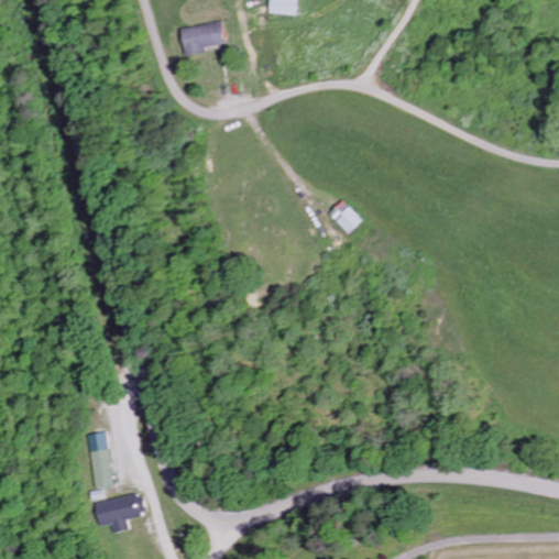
[(264,0),(264,11),(292,12),(293,0),(264,0)]
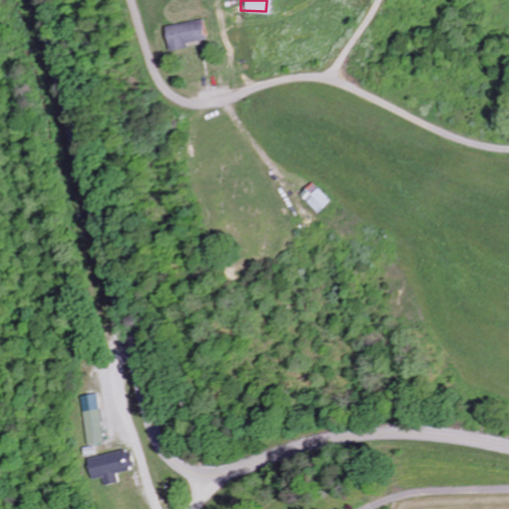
[(185,46),(184,40),(201,38),(199,19),(163,22),(166,48),(185,46)]
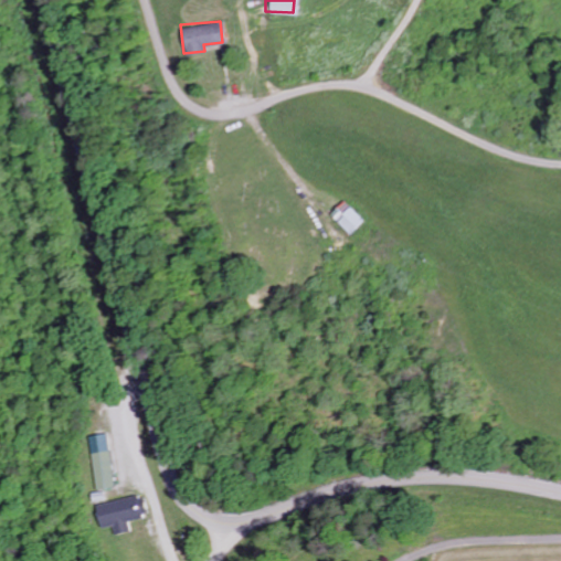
[(347,233),(361,220),(341,198),(327,212),(347,233)]
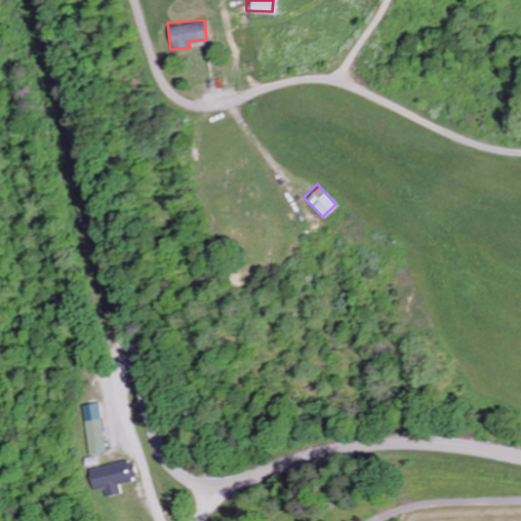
[(87,452),(105,450),(99,401),(83,402),(87,452)]
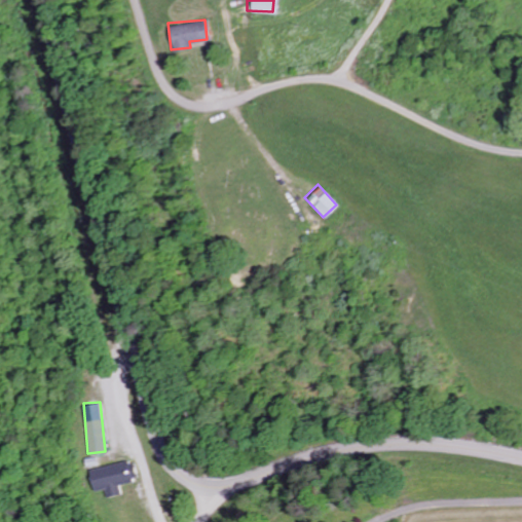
[(116,483),(135,479),(129,458),(86,469),(91,490),(103,487),(105,496),(118,492),(116,483)]
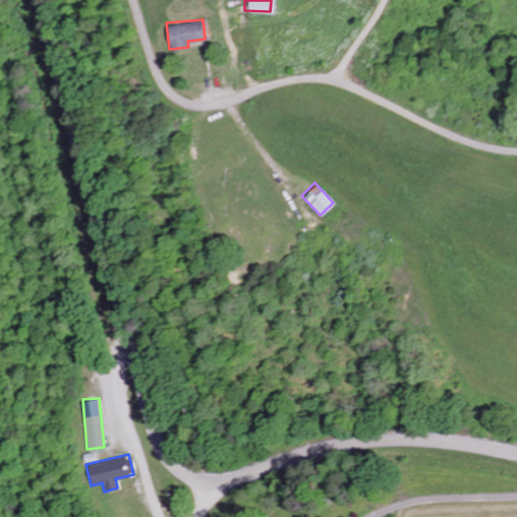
All buildings are outlined.
